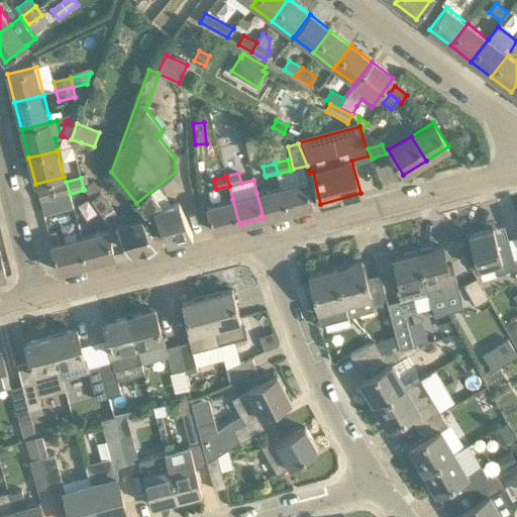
[(281,186),(288,212),(313,205),(306,180),(281,186)]
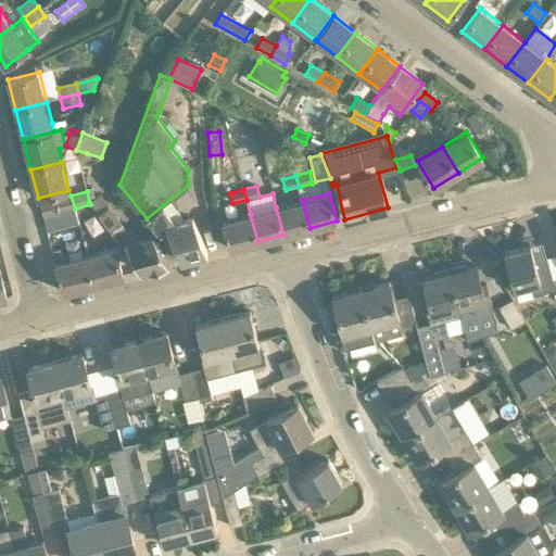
[(90,202),(91,204),(121,243),(127,243),(140,272),(168,264),(152,234),(138,237),(133,228),(127,232),(100,194),(90,202)]
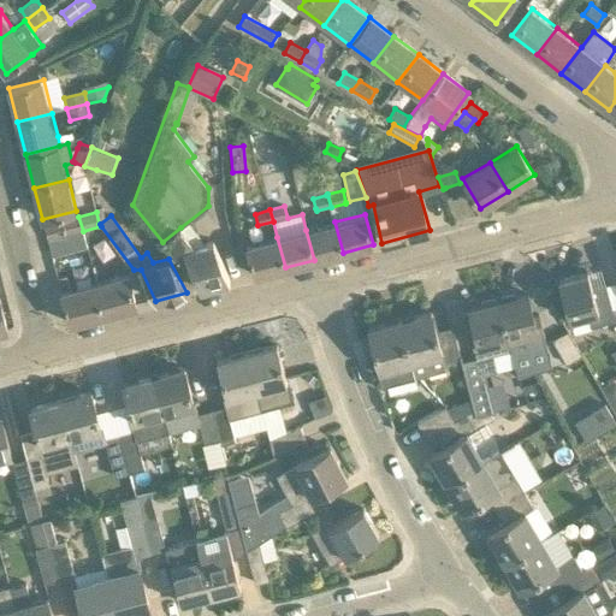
[(78,217),(61,221),(65,235),(83,231),(78,217)]
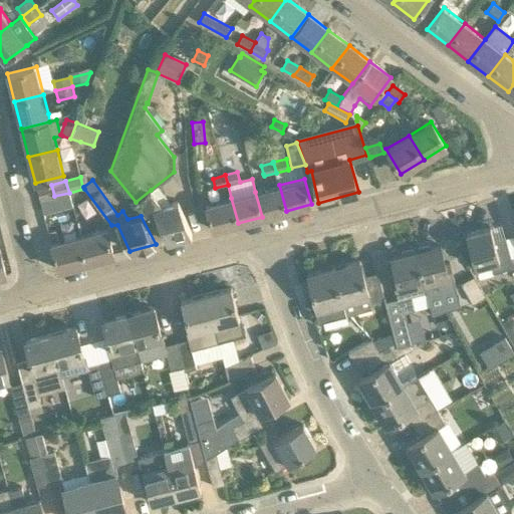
[(54,196),(51,185),(37,188),(40,200),(54,196)]
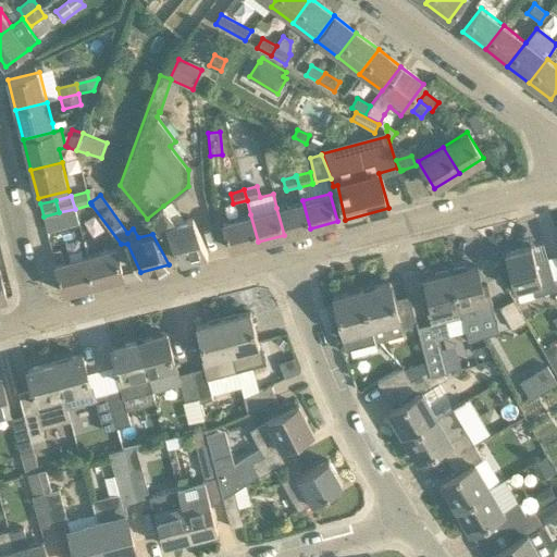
[(310,229),(302,200),(276,208),(284,235),(310,229)]
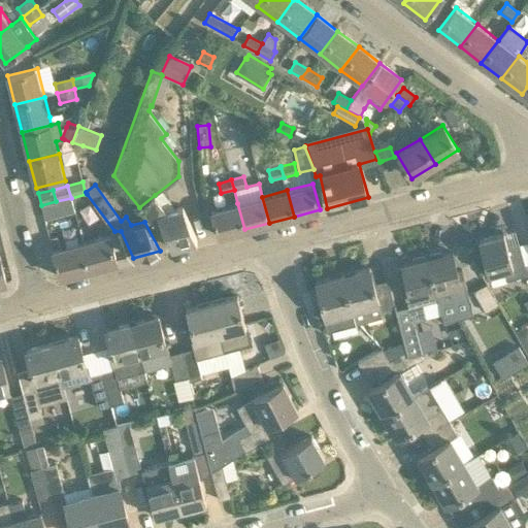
[(157,216),(171,249),(197,241),(183,206),(166,210),(155,195),(139,207),(150,220),(157,216)]
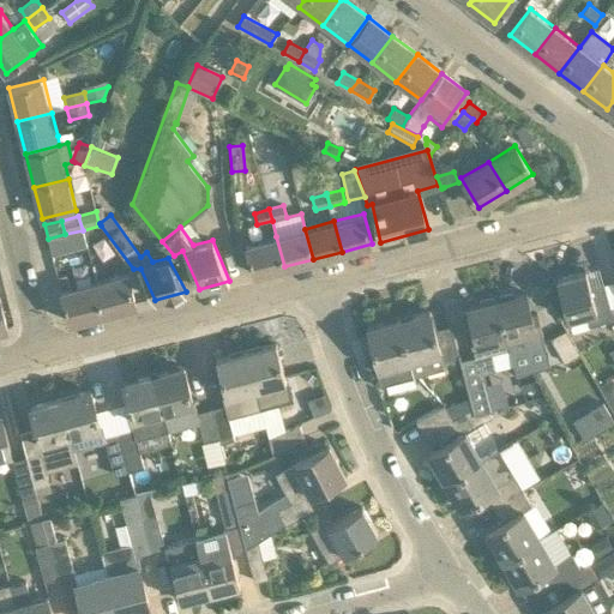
[(86,248),(83,230),(65,234),(48,239),(53,257),(70,252),(86,248)]
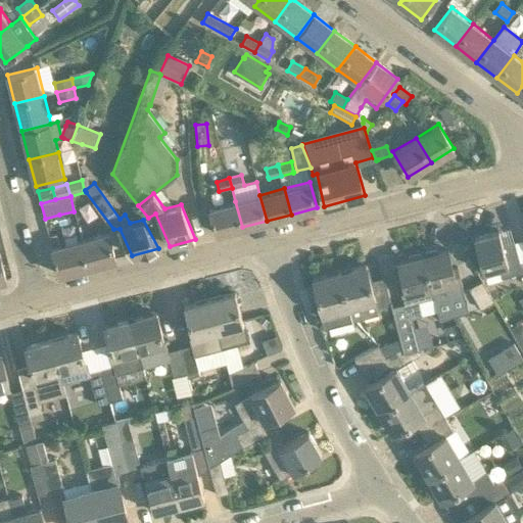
[(216,234),(242,227),(235,201),(209,207),(216,234)]
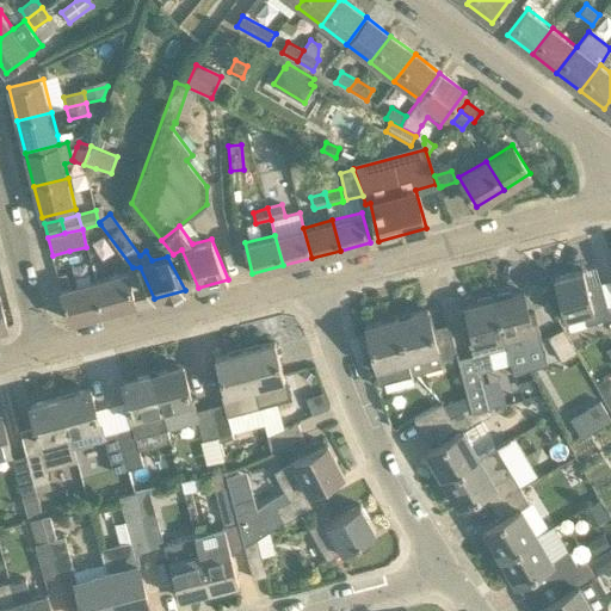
[(93,279),(102,313),(135,304),(127,271),(121,272),(94,279),(93,279)]
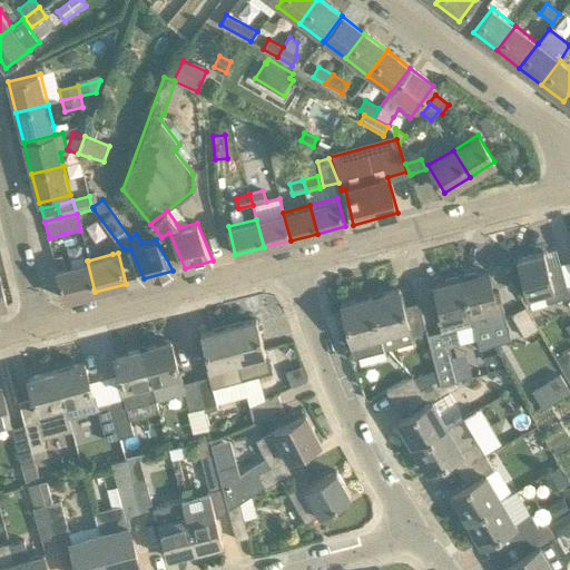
[(569,297),(569,292),(567,287),(560,265),(548,268),(543,253),(517,261),(527,296),(543,292),(547,304),(569,297)]
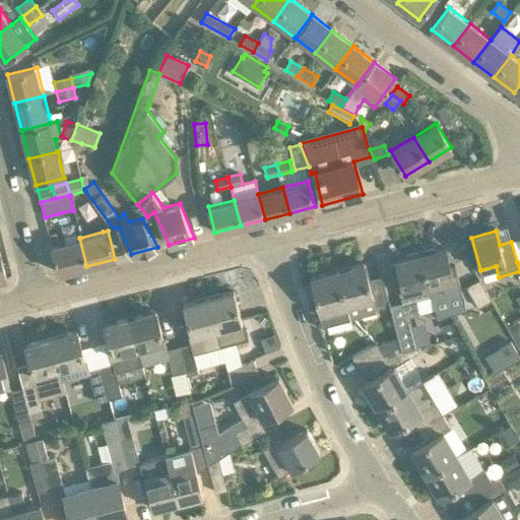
[(86,266),(79,238),(59,243),(56,233),(48,235),(58,273),(86,266)]
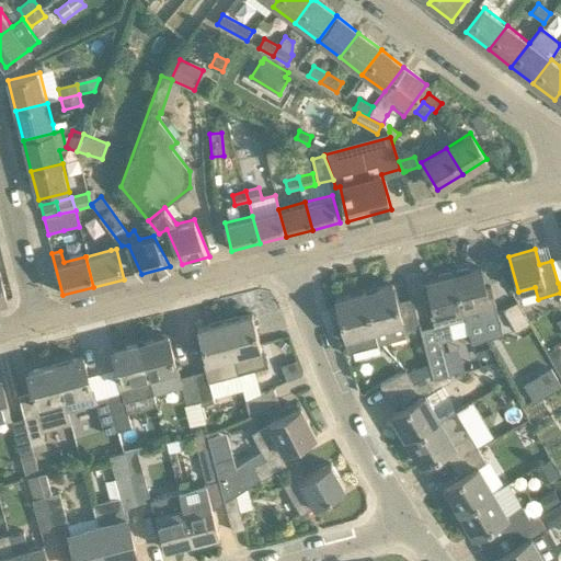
[(453,275),(465,320),(466,320),(467,330),(500,320),(497,311),(491,286),(485,284),(480,268),(469,272),(468,268),(456,272),(457,274),(453,275)]
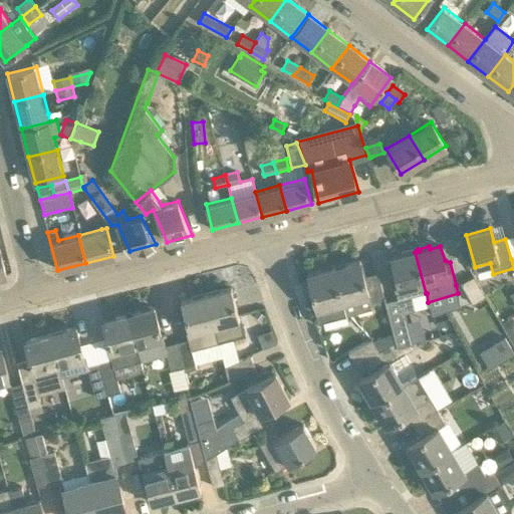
[(396,291),(397,298),(402,312),(415,309),(412,297),(426,293),(415,252),(413,253),(413,250),(402,253),(403,256),(392,258),(396,275),(391,277),(394,291),(396,291)]
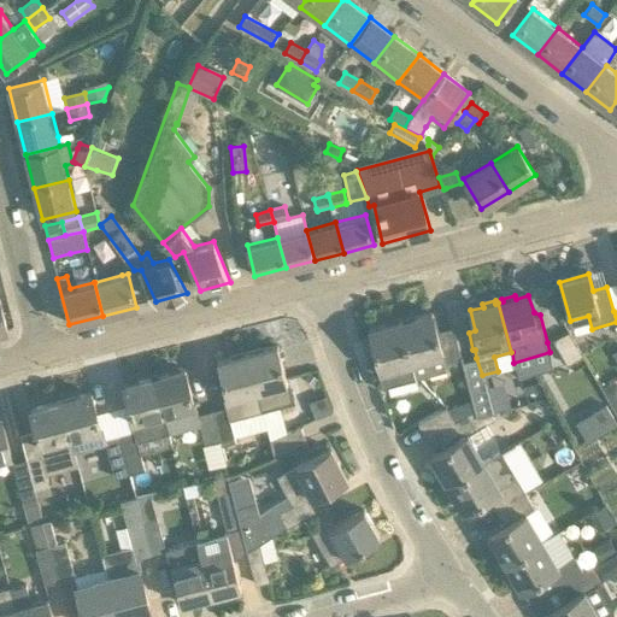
[(399,322),(413,376),(445,368),(444,364),(462,359),(453,327),(436,331),(432,313),(399,322)]
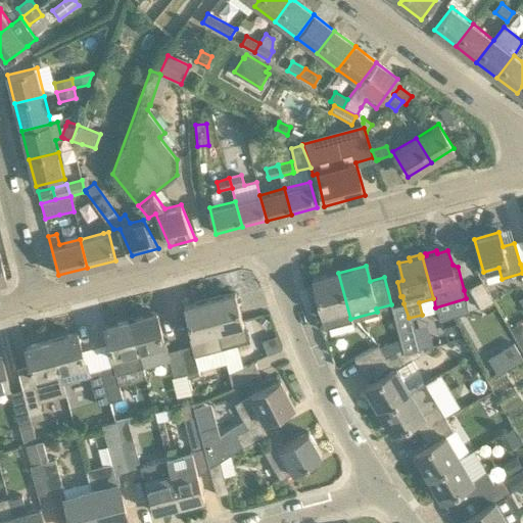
[(325,325),(350,319),(338,273),(313,279),(325,325)]
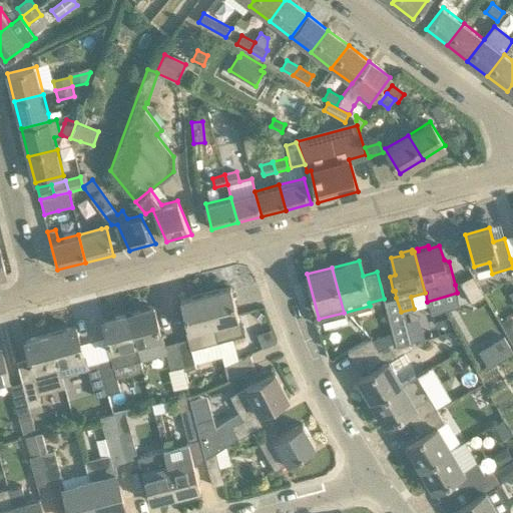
[(471,304),(484,296),(472,276),(459,284),(471,304)]
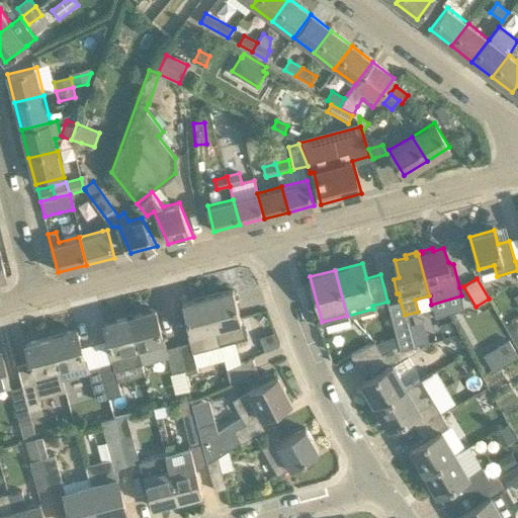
[(205,296),(219,346),(248,338),(243,321),(241,322),(233,289),(205,296)]
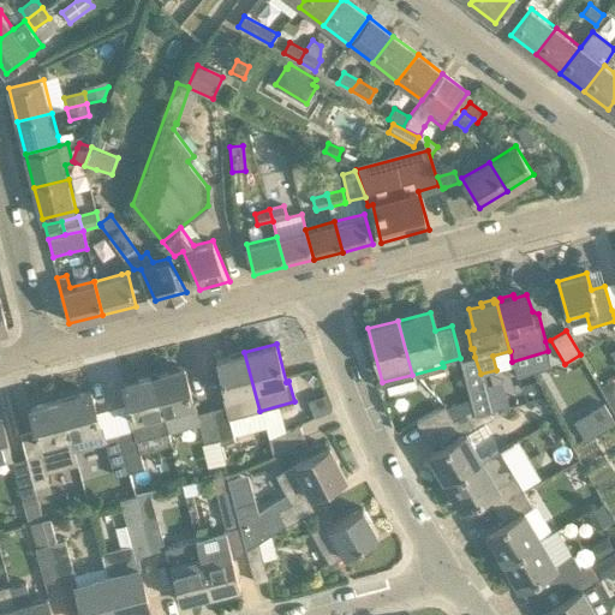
[(230,418),(260,411),(244,352),(216,360),(226,398),(224,399),(226,406),(210,411),(218,441),(220,440),(221,445),(234,441),(230,418)]
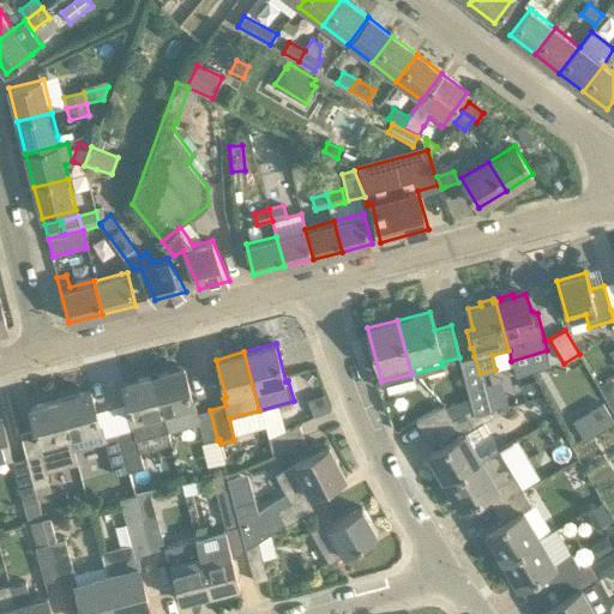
[(217,440),(210,410),(196,414),(184,367),(152,375),(167,432),(198,423),(204,444),(217,440)]
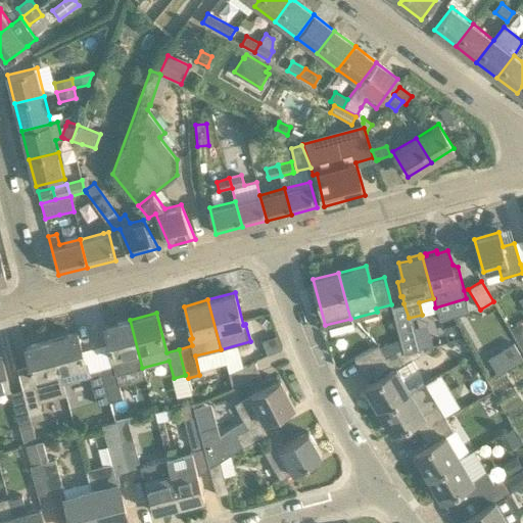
[(271,321),(264,316),(258,322),(266,328),(271,321)]
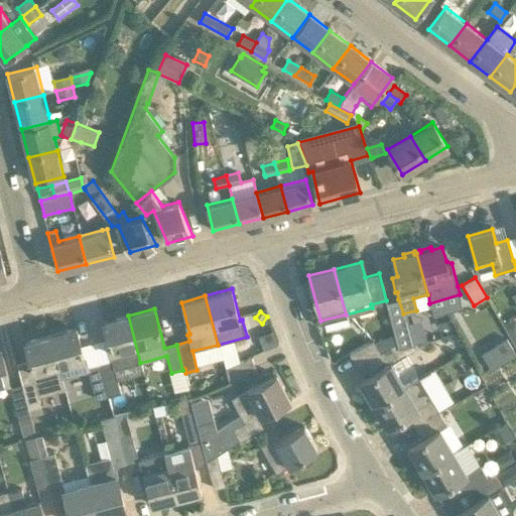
[(100,364),(109,397),(114,396),(121,394),(115,369),(140,363),(128,315),(104,323),(109,344),(114,361),(100,364)]
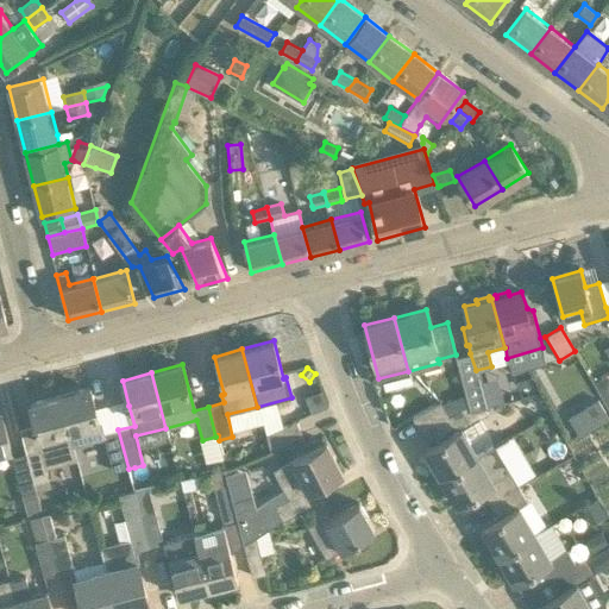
[(470,412),(483,408),(488,408),(481,378),(463,383),(468,406),(470,412)]
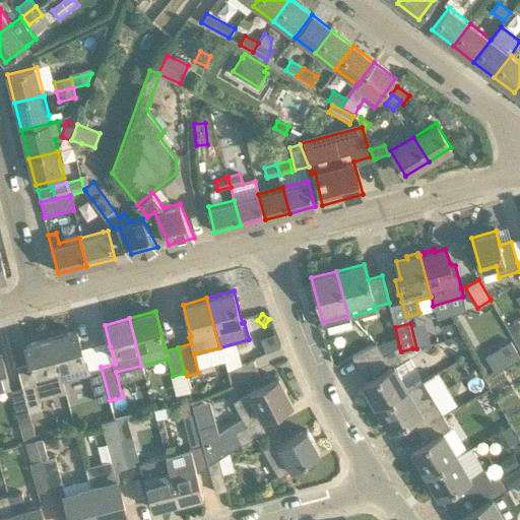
[(110,400),(101,367),(87,371),(77,332),(51,338),(62,382),(90,375),(96,403),(110,400)]
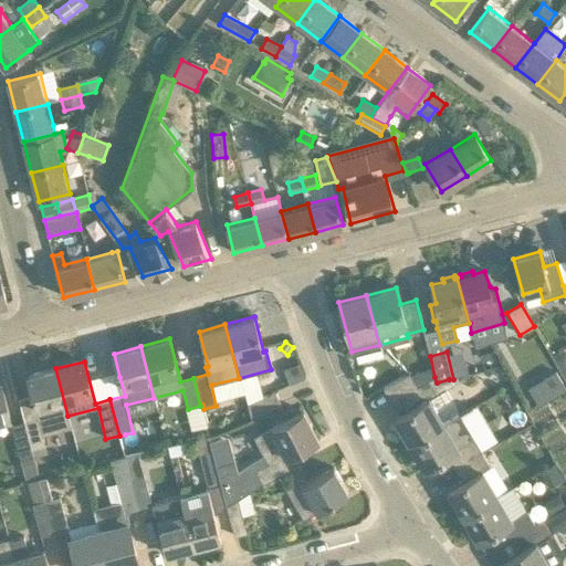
[(305,363),(292,367),(295,380),(310,376),(305,363)]
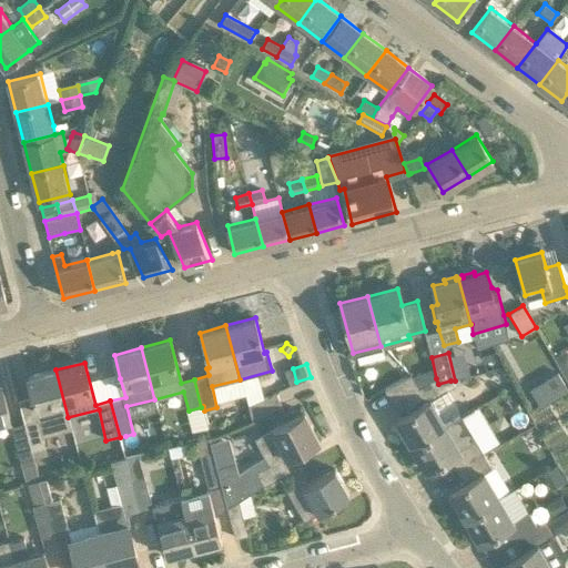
[(23,424),(31,452),(46,447),(43,437),(71,429),(68,417),(56,369),(28,377),(39,419),(23,424)]
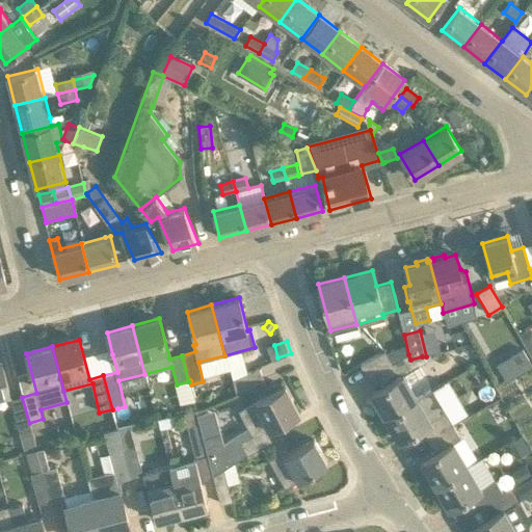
[(531,366),(531,364),(523,348),(513,353),(521,366),(503,375),(506,381),(531,366)]
